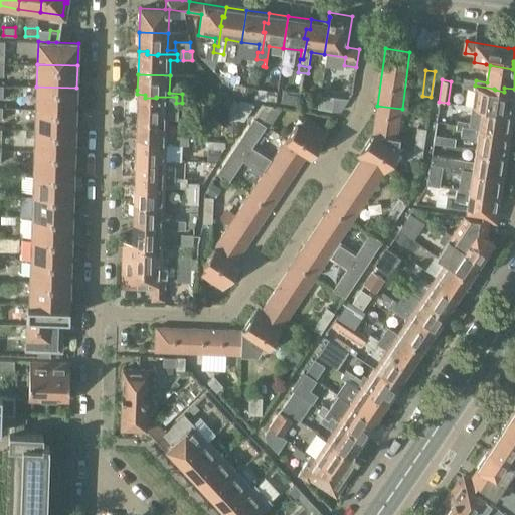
[(471,106),(482,108),(514,113),(514,112),(514,89),(504,88),(504,92),(495,90),(494,89),(475,86),(476,80),(469,79),(467,90),(473,90),(471,106)]
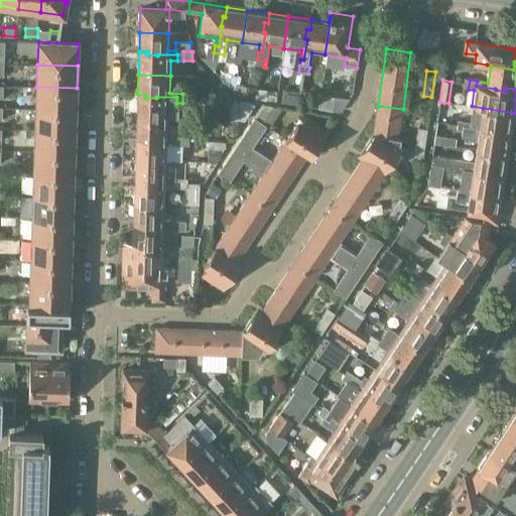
[(76,110),(77,88),(36,87),(35,108),(76,110)]
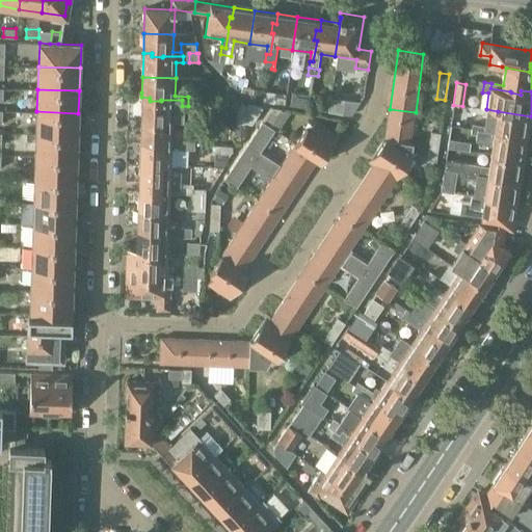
[(150,98),(141,97),(140,121),(174,122),(195,123),(196,97),(188,97),(188,106),(182,106),(182,100),(161,100),(161,101),(150,101),(150,98)]
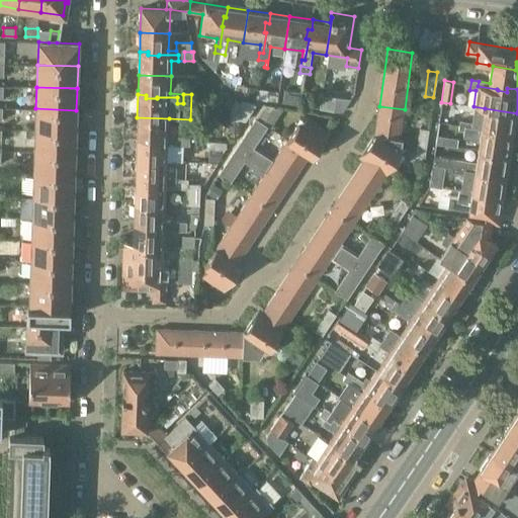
[(233,100),(231,117),(244,119),(255,103),(233,100)]
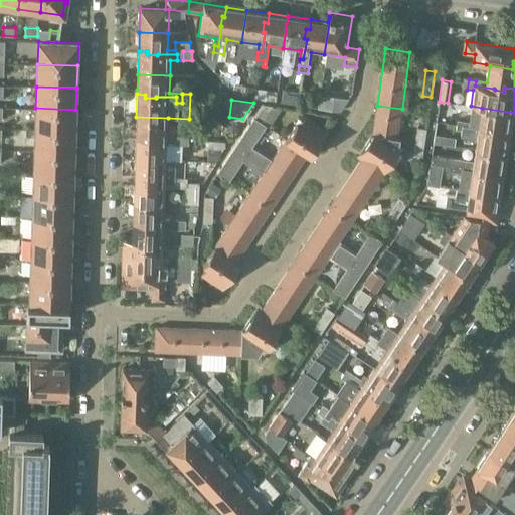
[(264,124),(270,128),(283,108),(270,106),(260,121),(264,124)]
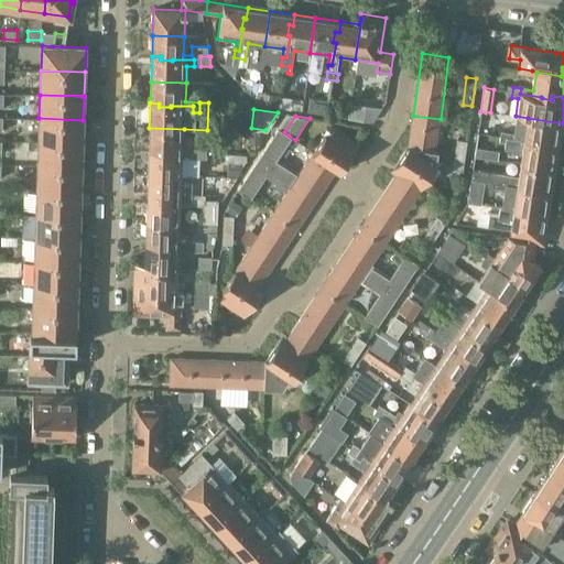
[(408,147),(396,164),(400,167),(426,183),(437,166),(434,164),(440,155),(441,151),(436,150),(441,119),(413,116),(408,147)]
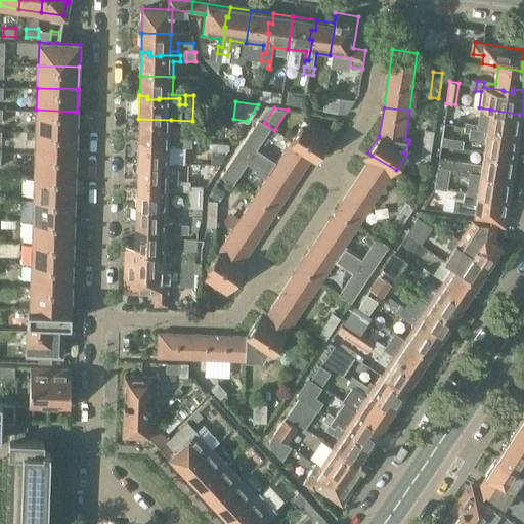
[(77,112),(36,110),(36,132),(77,133),(77,112)]
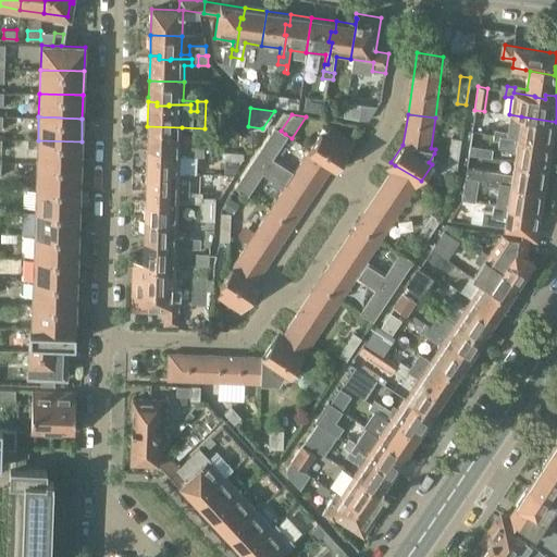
[(556,122),(521,116),(519,134),(508,132),(507,137),(528,140),(528,144),(539,145),(539,140),(554,143),(556,122)]
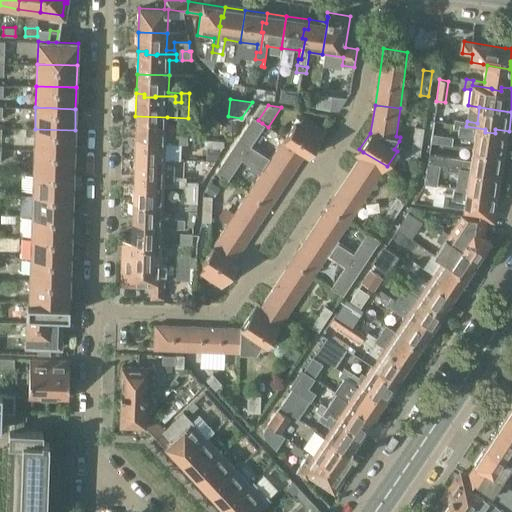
[(251,115),(232,143),(288,179),(305,153),(283,138),(270,158),(249,144),(262,123),(258,120),(251,115)]
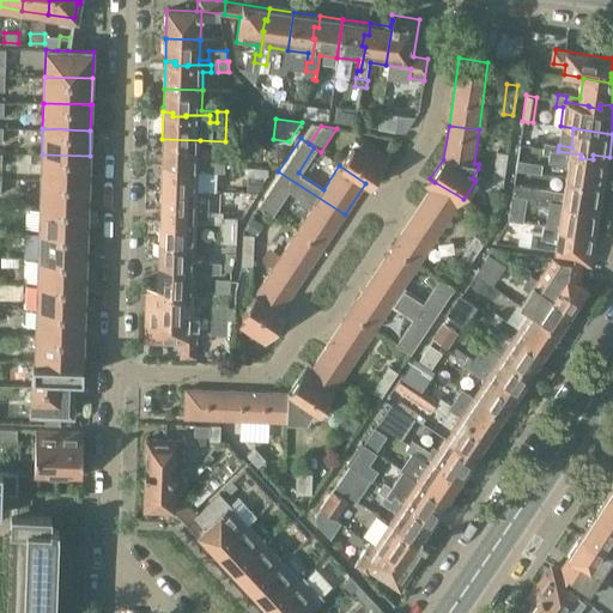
[(200,140),(162,139),(162,163),(170,163),(170,167),(183,167),(183,164),(207,165),(207,173),(214,173),(214,161),(200,161),(200,140)]
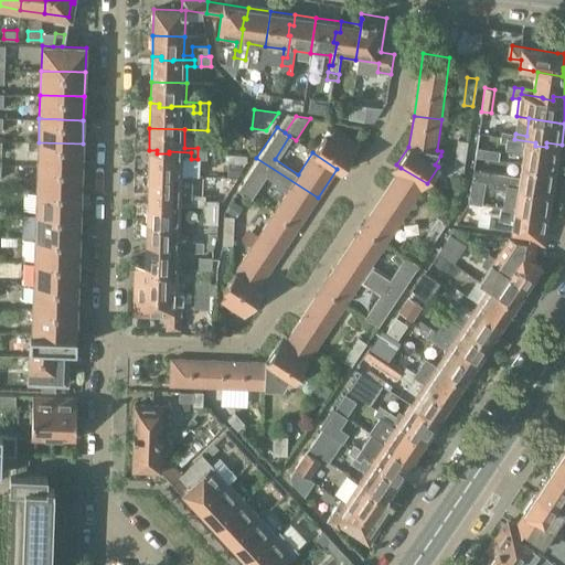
[(312,152),(337,169),(341,171),(359,144),(334,128),(329,136),(326,134),(312,152)]
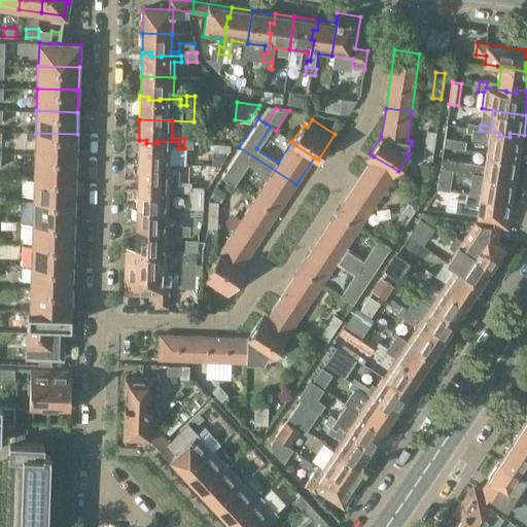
[(489,136),(487,153),(520,159),(524,135),(510,133),(510,137),(499,136),(499,133),(480,130),(481,125),(473,124),(472,133),(489,136)]
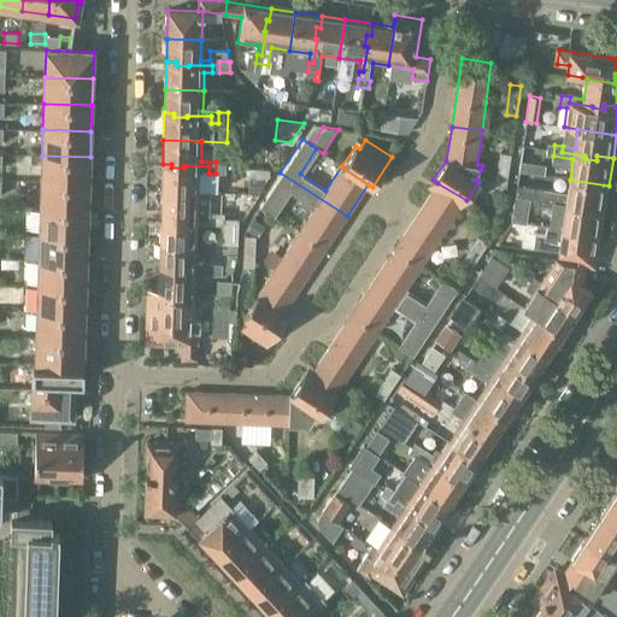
[(500,153),(497,184),(507,186),(512,154),(500,153)]
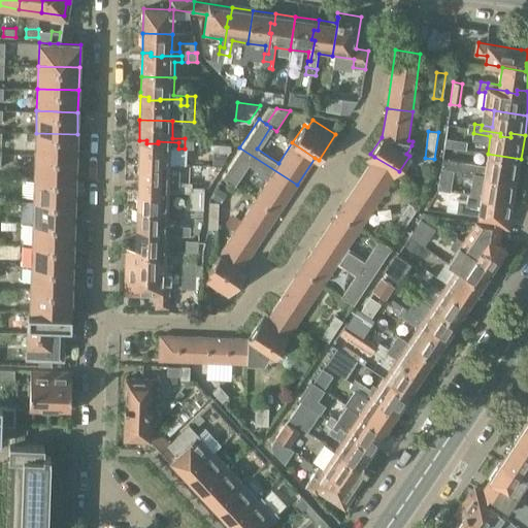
[(36,133),(35,155),(76,157),(77,134),(36,133)]
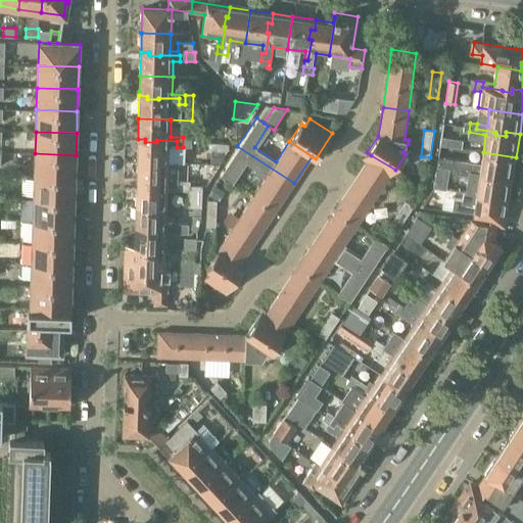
[(449,147),(452,139),(442,137),(440,145),(449,147)]
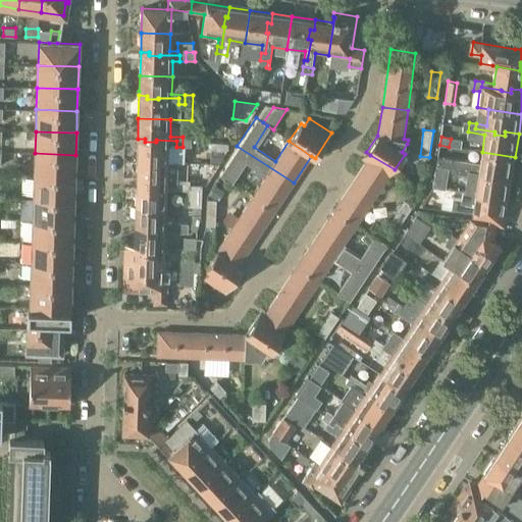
[(145,139),(138,139),(137,162),(177,163),(169,162),(169,153),(173,153),(173,147),(176,147),(176,141),(156,140),(156,142),(145,142),(145,139)]
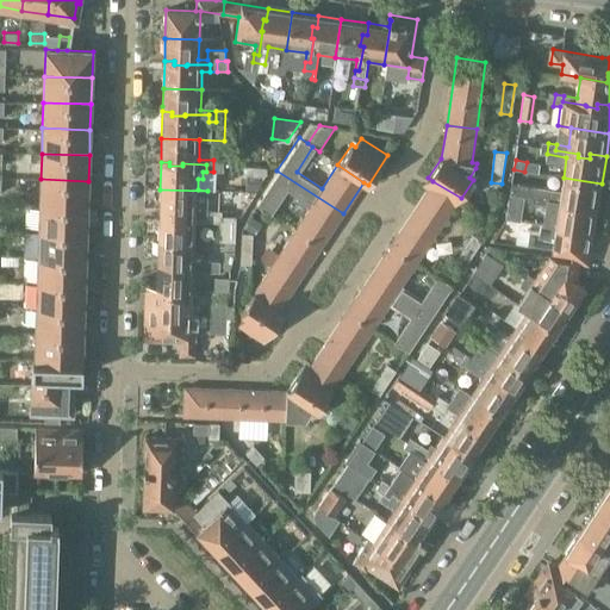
[(286,186),(311,203),(296,228),(322,246),(343,213),(277,170),(255,201),(269,211),(286,186)]
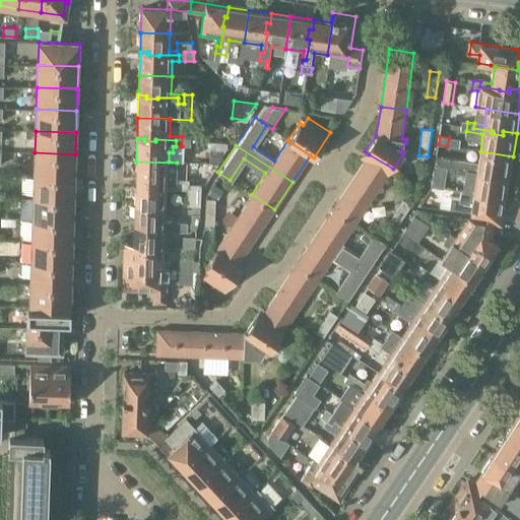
[(211,161),(218,163),(221,155),(225,150),(212,149),(211,161)]
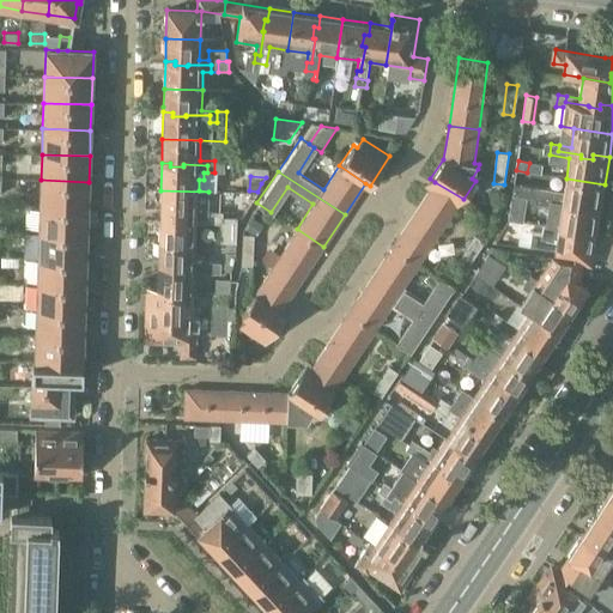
[(605,184),(566,178),(564,198),(551,195),(550,201),(574,205),(572,207),(584,208),(584,204),(601,207),(605,184)]
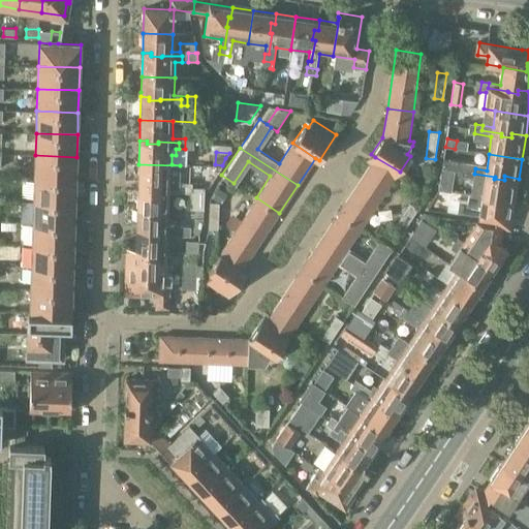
[(76,157),(35,155),(34,178),(75,179),(76,157)]
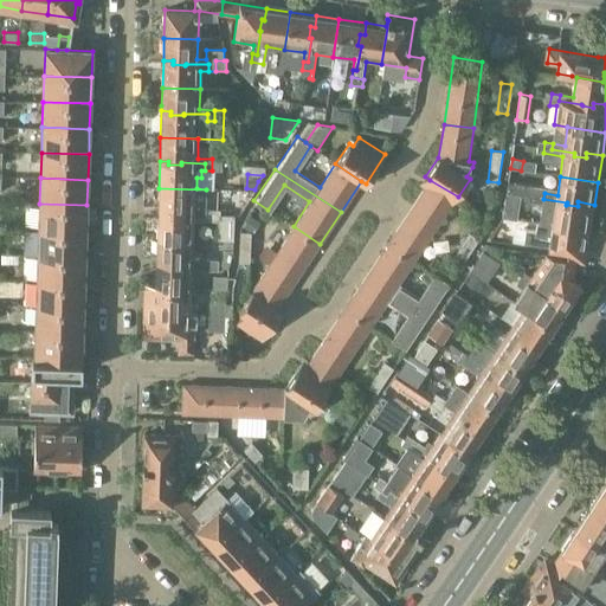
[(430,180),(387,245),(414,263),(458,197),(430,180)]
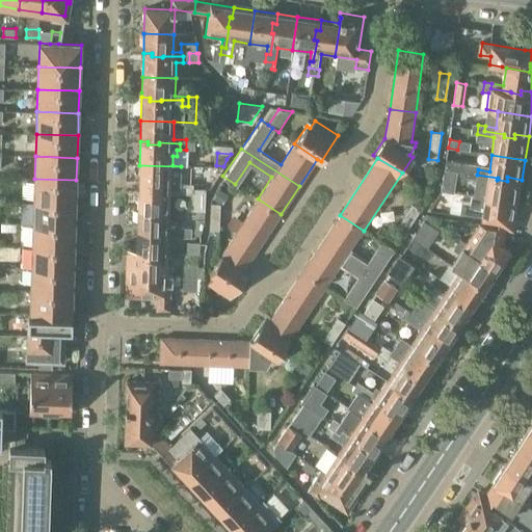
[(181,166),(139,165),(138,185),(147,185),(147,188),(157,189),(157,187),(178,188),(178,193),(184,193),(184,184),(181,184),(181,166)]
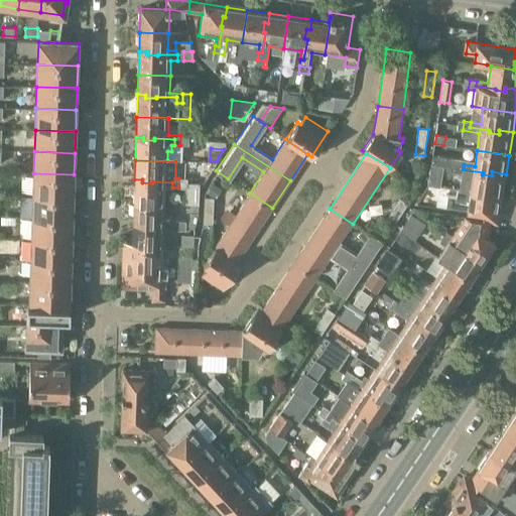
[(472,176),(470,192),(503,198),(506,174),(492,171),(492,175),(482,174),(483,172),(463,169),(464,164),(457,163),(456,173),(472,176)]
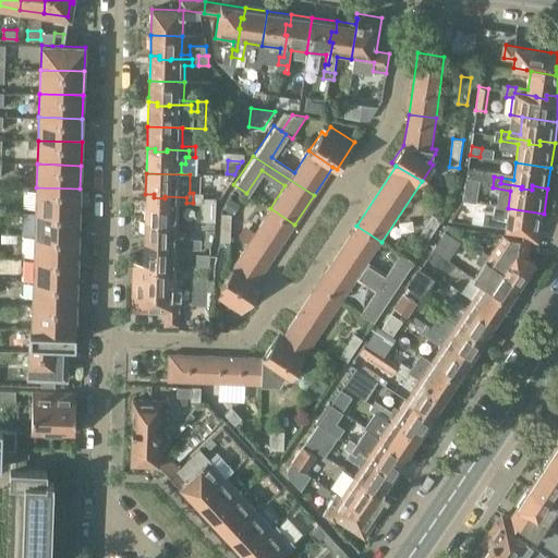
[(36,187),(36,211),(79,213),(80,189),(36,187)]
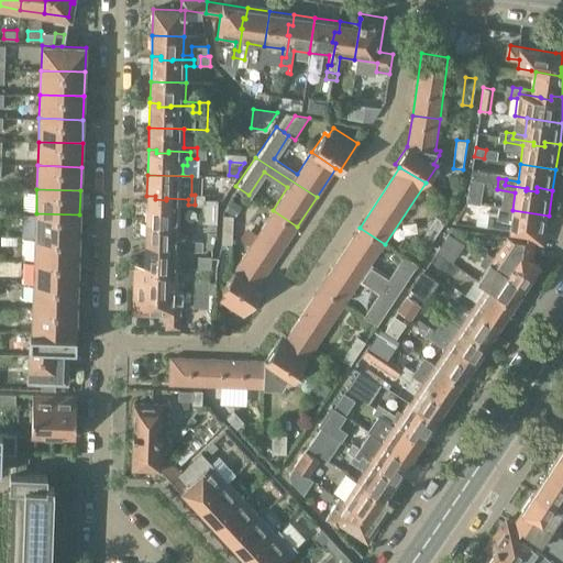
[(195,195),(195,205),(202,205),(202,222),(206,222),(217,222),(218,199),(205,198),(205,195),(195,195)]
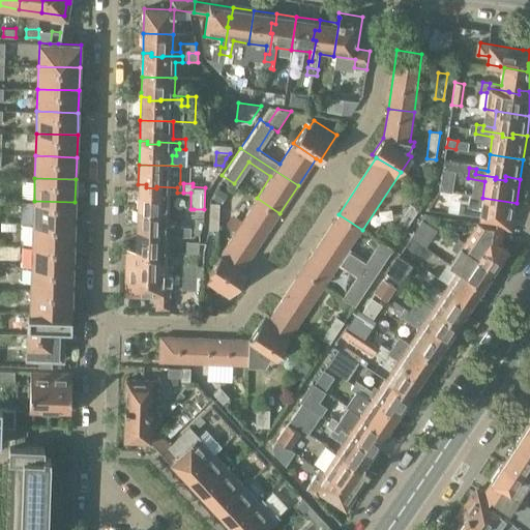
[(146,184),(138,184),(137,208),(170,209),(171,193),(177,193),(177,187),(156,186),(156,188),(146,187),(146,184)]
